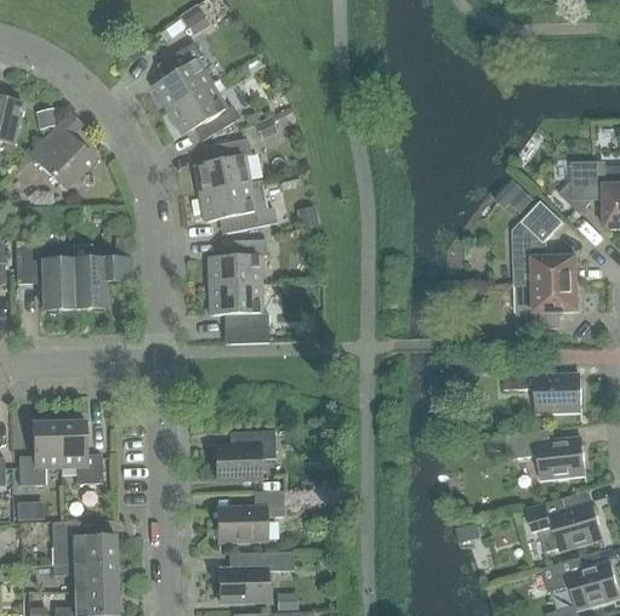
[(198,3),(181,13),(192,30),(209,18),(198,3)]
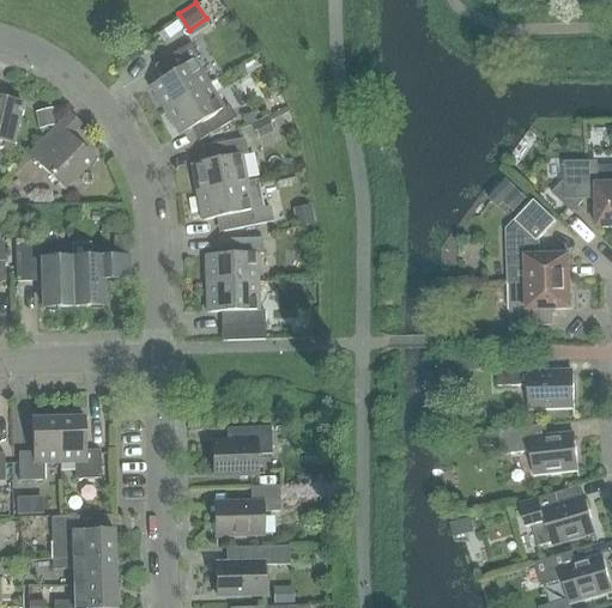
[(150,83),(165,107),(210,80),(195,56),(200,54),(192,41),(162,59),(169,71),(150,83)]
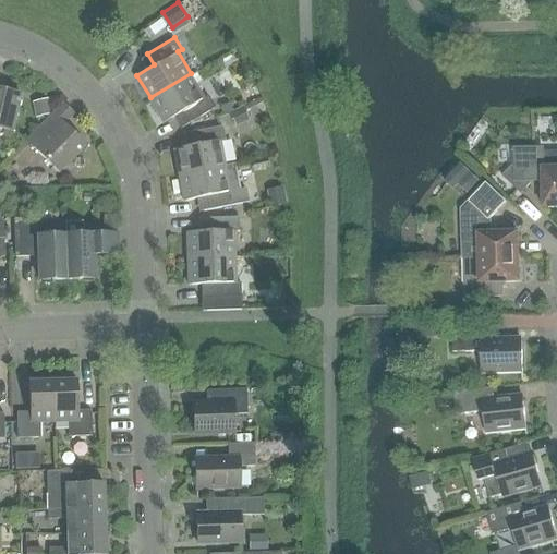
[(191,73),(150,97),(164,120),(181,110),(188,121),(215,105),(208,93),(204,96),(191,73)]
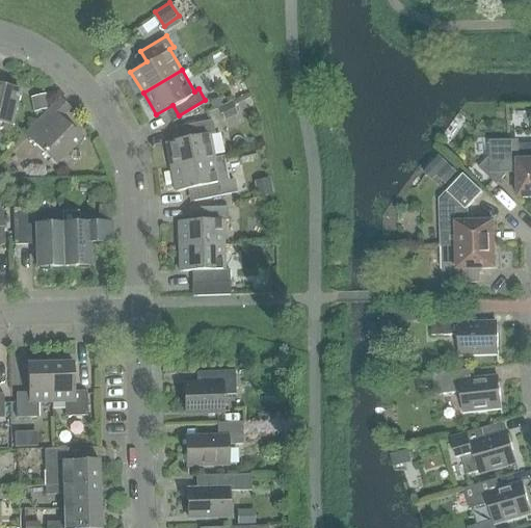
[(0,119),(11,122),(20,87),(0,82),(0,119)]
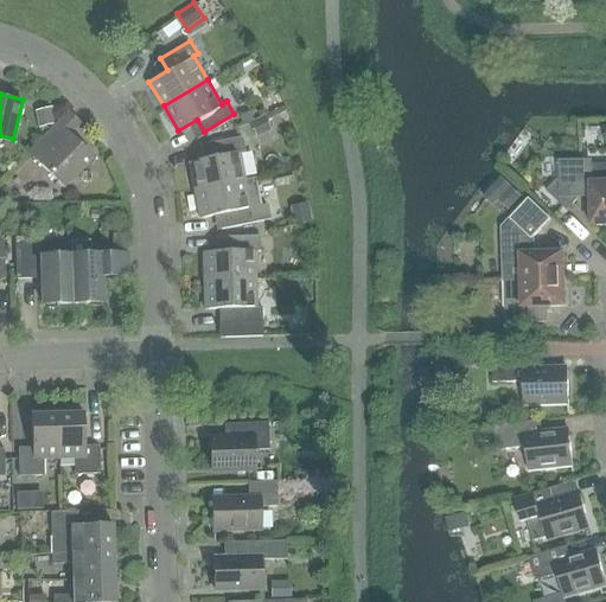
[(53,103),(36,108),(39,125),(57,121),(53,103)]
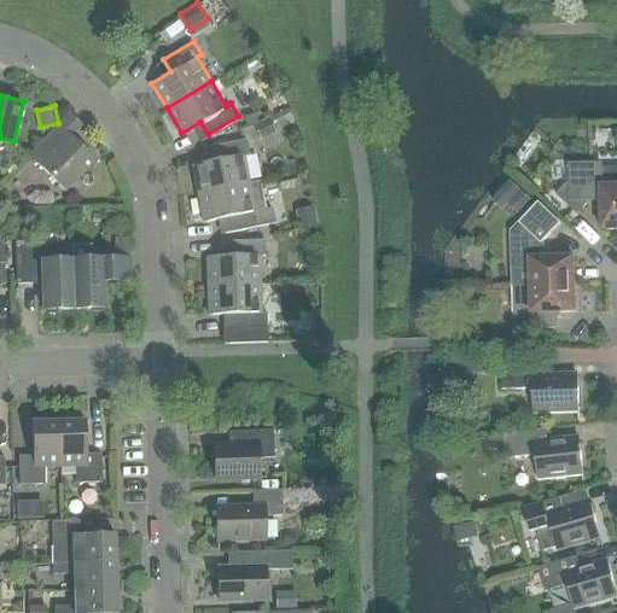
[(70,134),(81,122),(70,111),(30,152),(65,188),(94,158),(70,134)]
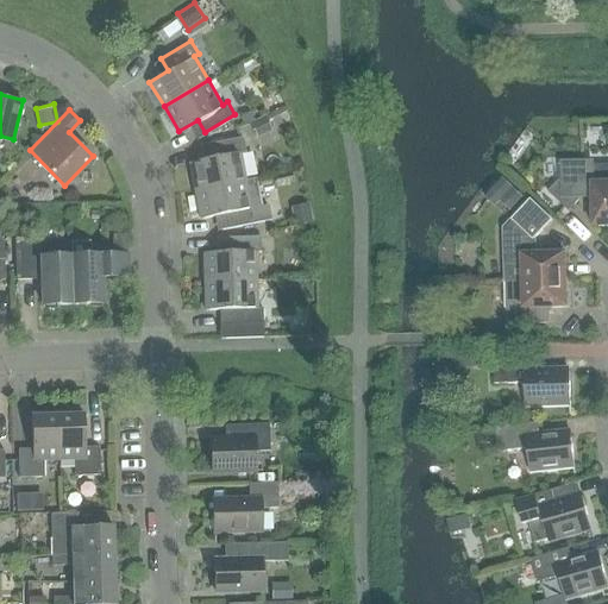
[(190,161),(195,188),(246,178),(246,177),(240,151),(246,150),(243,134),(208,142),(212,156),(190,161)]
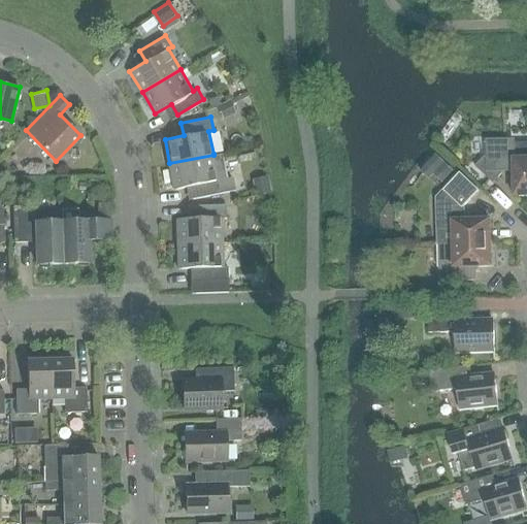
[(514,137),(488,138),(488,152),(487,153),(486,153),(475,163),(493,181),(503,169),(501,167),(502,167),(514,167),(515,194),(526,193),(526,139),(514,140),(514,137)]
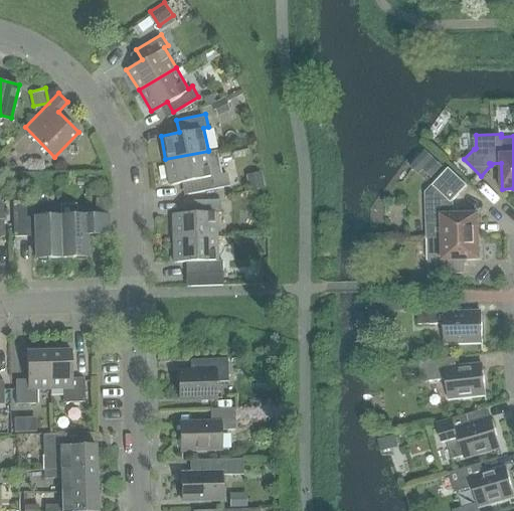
[(424,147),(418,154),(427,162),(434,155),(424,147)]
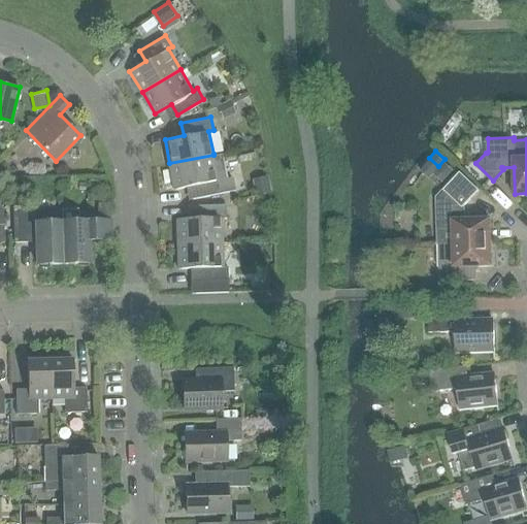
[(195,196),(226,190),(236,188),(233,175),(228,176),(223,152),(213,154),(213,155),(169,163),(174,188),(193,184),(195,196)]
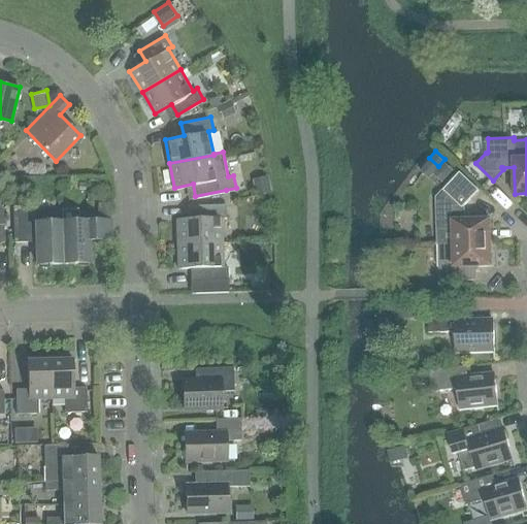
[(438,166),(433,171),(442,179),(454,168),(445,159),(438,166)]
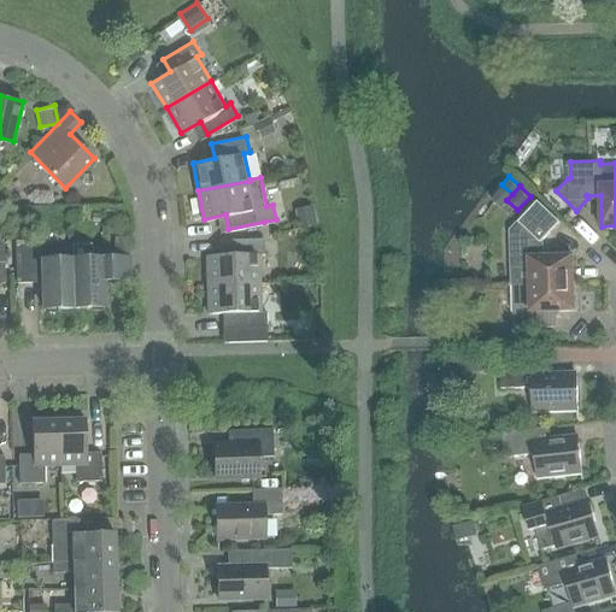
[(511,227),(512,240),(512,282),(574,281),(574,253),(543,253),(543,239),(561,219),(538,199),(511,227)]
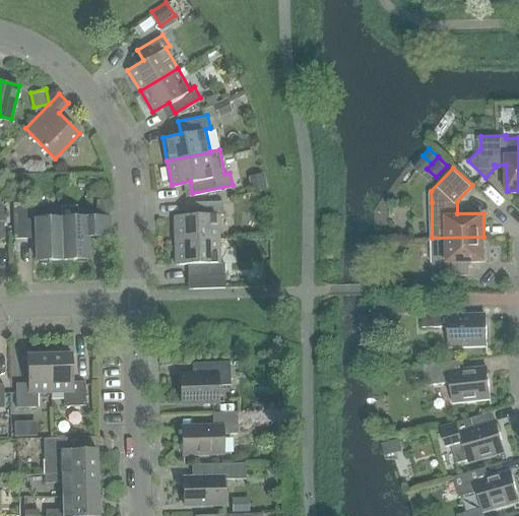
[(263,171),(249,174),(252,190),(264,188),(268,187),(265,171),(263,171)]
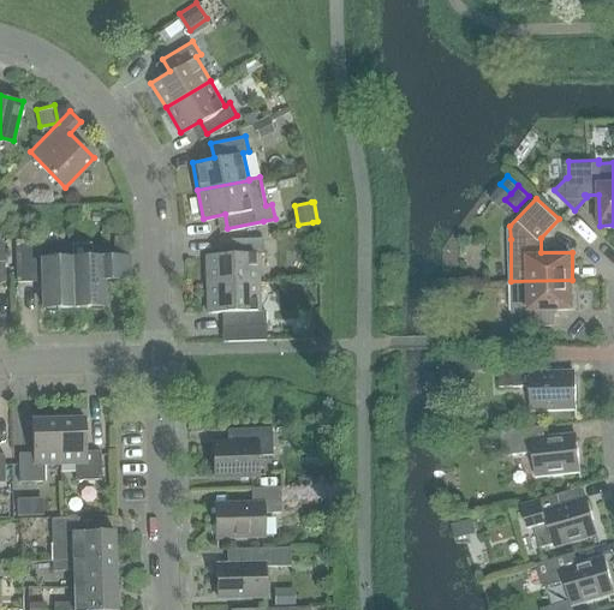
[(115,255),(72,256),(75,305),(105,304),(103,276),(130,276),(129,234),(114,234),(115,255)]
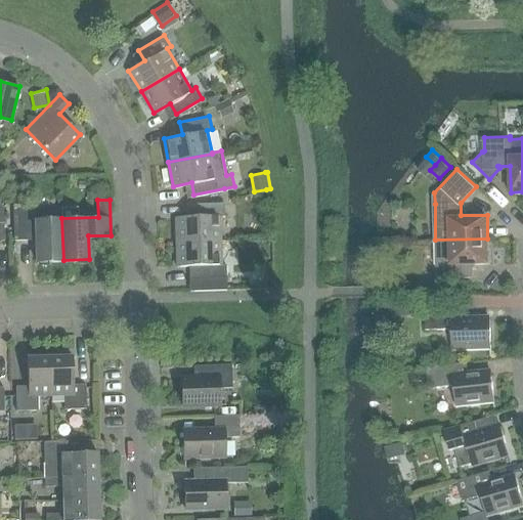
[(176,215),(176,240),(221,239),(220,214),(225,214),(224,201),(194,202),(194,215),(176,215)]
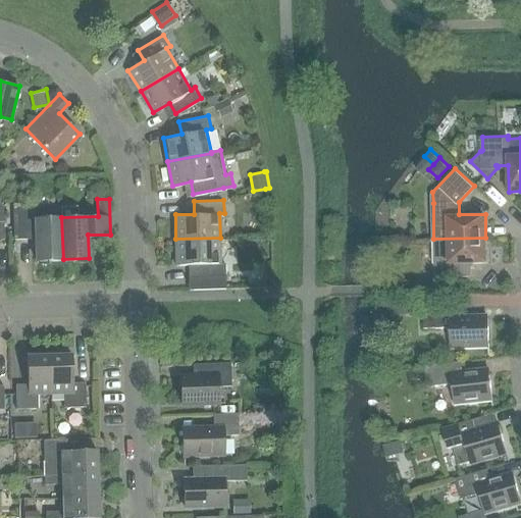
[(63,259),(61,217),(27,218),(27,201),(13,201),(14,238),(37,237),(38,259),(63,259)]
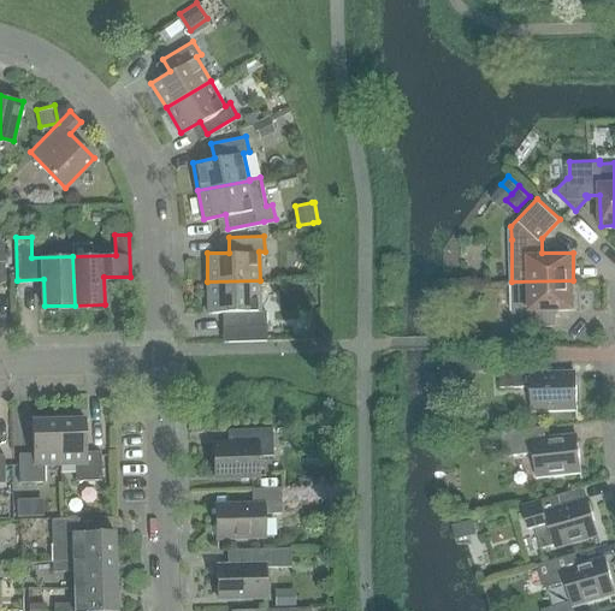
[(231,339),(267,338),(266,308),(260,309),(260,280),(207,282),(208,310),(231,310),(231,339)]
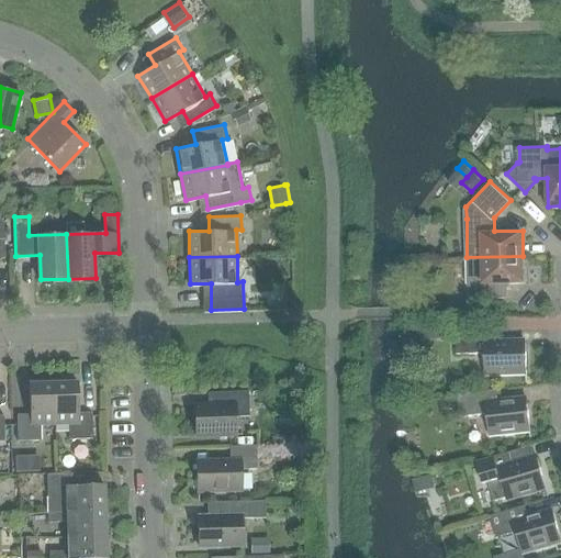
[(467,257),(468,296),(504,294),(504,288),(507,281),(524,281),(523,256),(467,257)]
